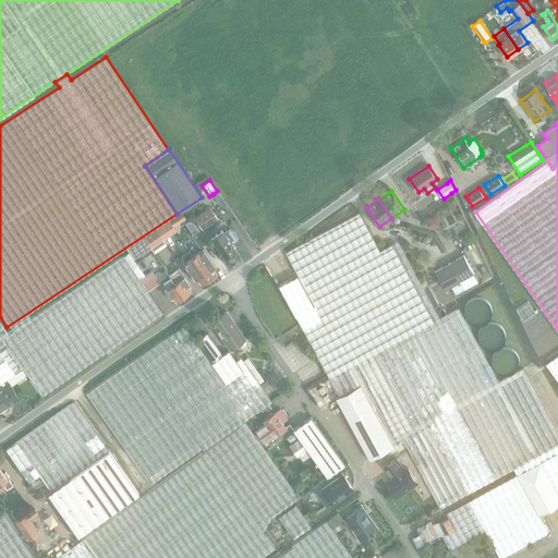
[(202,229),(217,218),(208,207),(194,217),(202,229)]
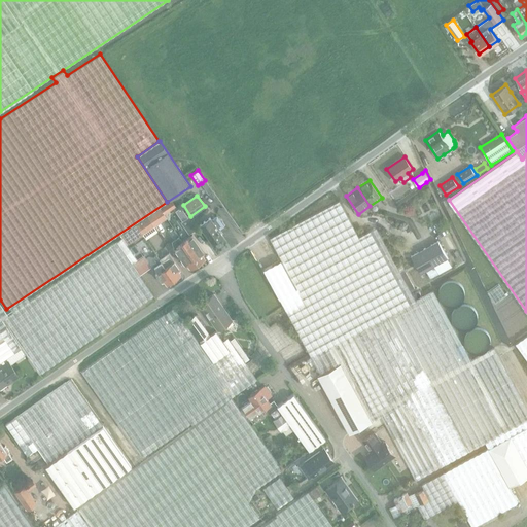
[(171,200),(160,208),(164,214),(175,206),(171,200)]
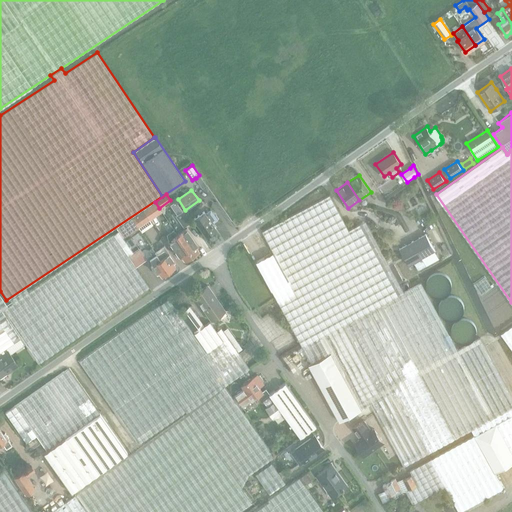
[(273,252),(256,261),(312,363),(331,353),(362,409),(370,404),(404,467),(471,430),(474,436),(496,424),(511,453),(511,325),(501,334),(511,349),(511,396),(480,338),(457,350),(421,283),(404,292),(400,283),(387,259),(366,220),(349,229),(330,194),(262,231),(273,252)]
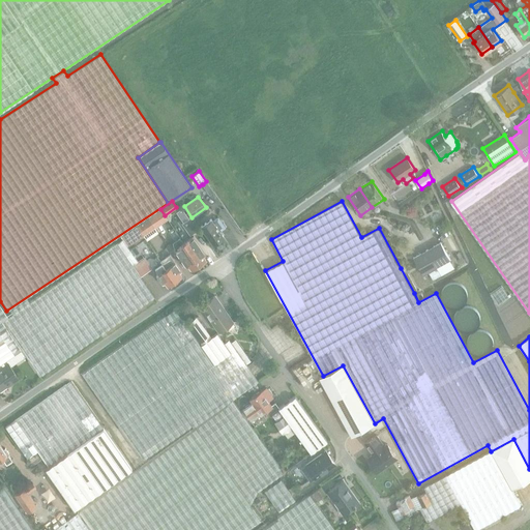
[(160,209),(148,217),(154,227),(154,228),(168,219),(165,215),(160,209)]
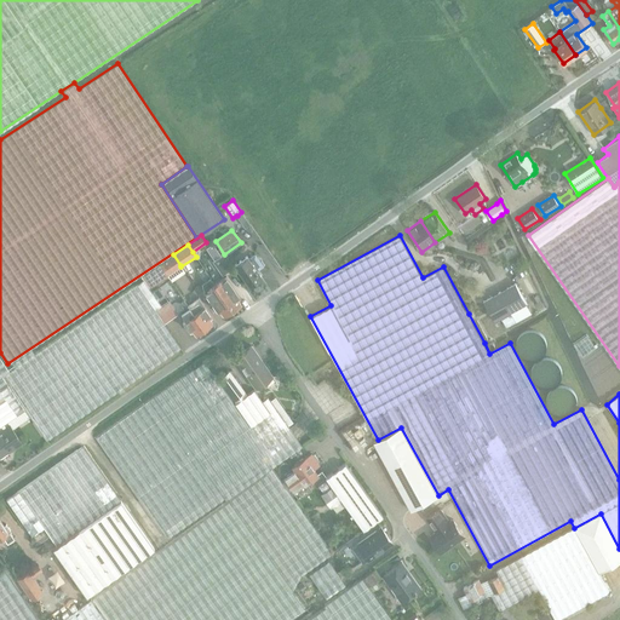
[(241,262),(235,265),(248,286),(260,277),(257,271),(263,267),(254,253),(247,258),(247,257),(241,262)]
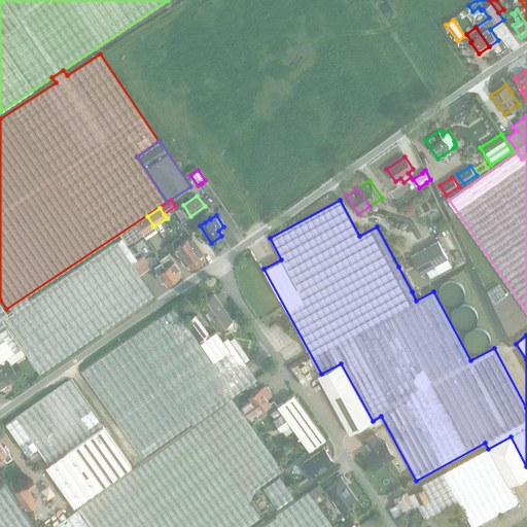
[(147,216),(135,224),(141,234),(153,225),(147,216)]
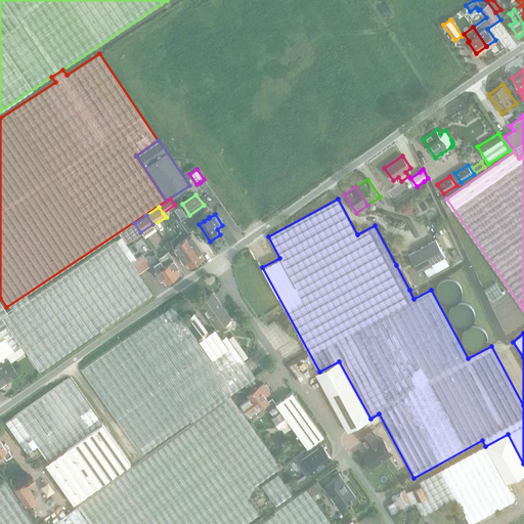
[(187,232),(194,227),(187,215),(180,220),(187,232)]
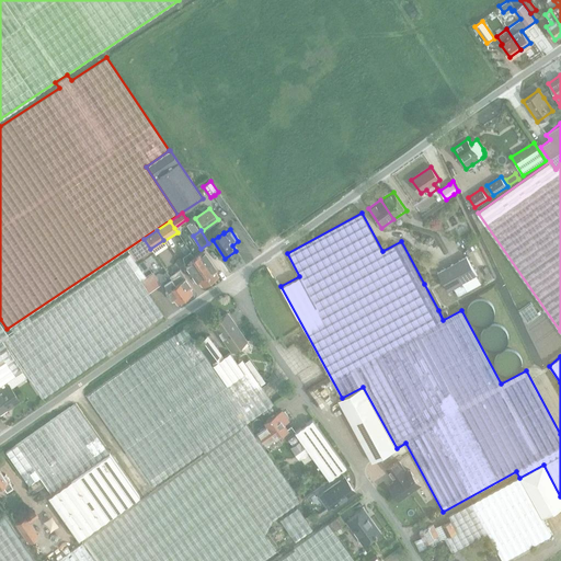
[(144,239),(127,250),(128,252),(135,262),(151,251),(150,249),(144,239)]
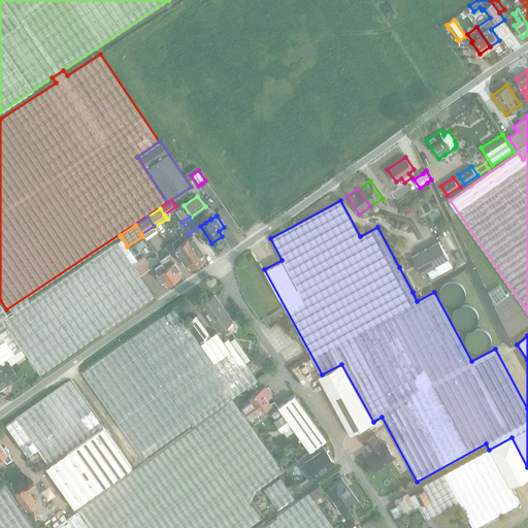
[(192,235),(183,241),(189,251),(197,264),(204,259),(202,256),(205,254),(192,235)]
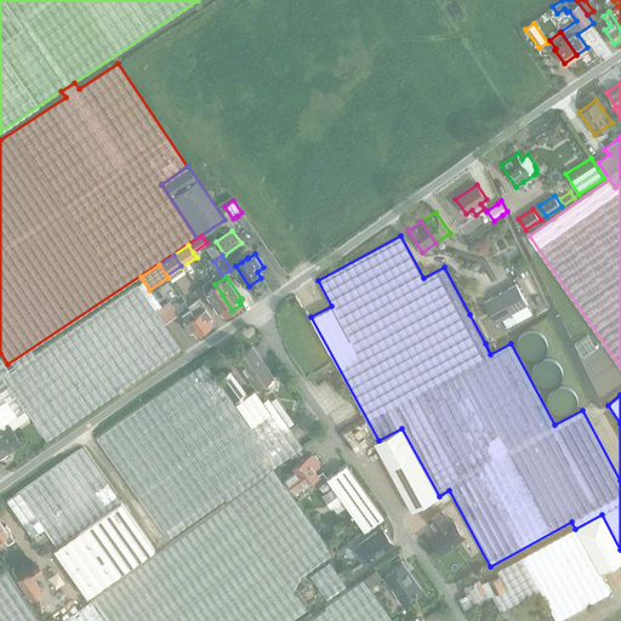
[(210,278),(201,284),(205,294),(204,294),(218,314),(221,312),(223,317),(232,311),(222,295),(215,284),(210,278)]
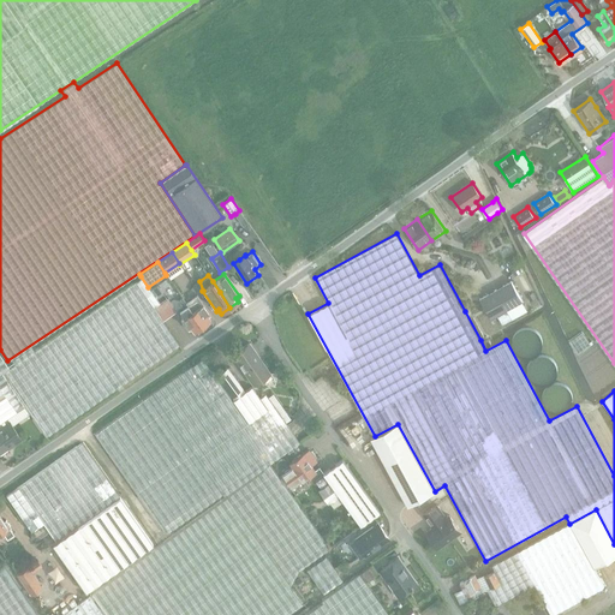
[(10,369),(3,374),(24,405),(29,413),(46,436),(179,345),(162,321),(154,308),(160,303),(150,290),(148,287),(141,276),(34,352),(30,347),(12,360),(15,365),(10,369)]
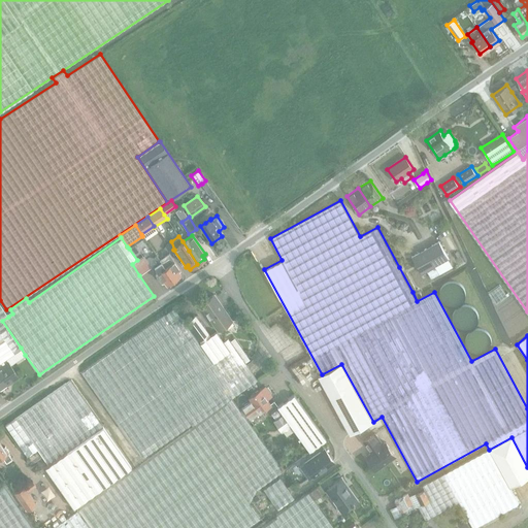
[(438,241),(426,248),(436,265),(440,273),(453,266),(449,259),(438,240),(438,241)]
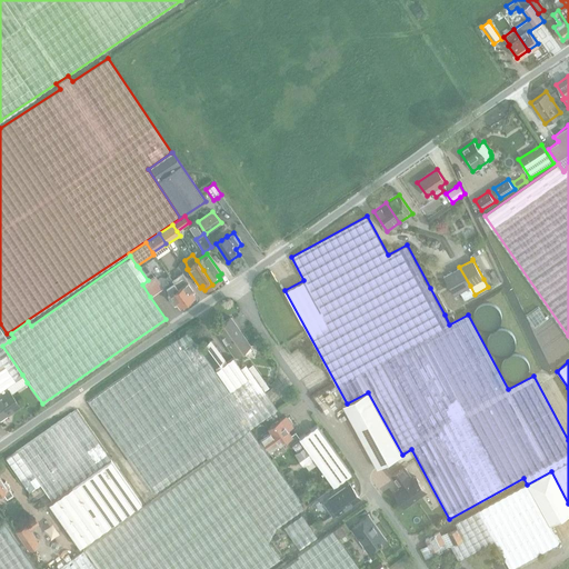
[(458,268),(443,276),(455,295),(460,291),(465,300),(475,295),(470,286),(459,267),(458,268)]
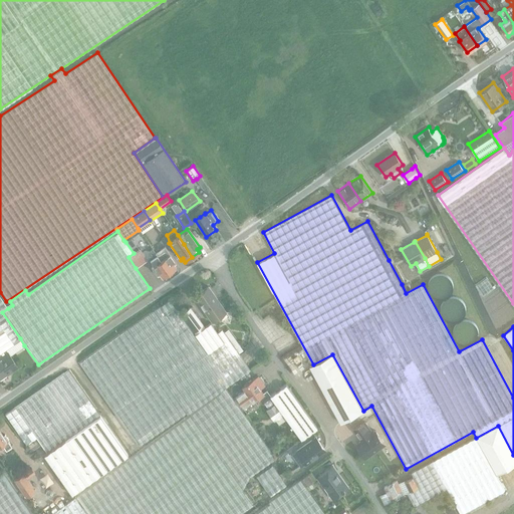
[(165,246),(156,253),(169,272),(176,268),(174,264),(176,263),(165,246)]
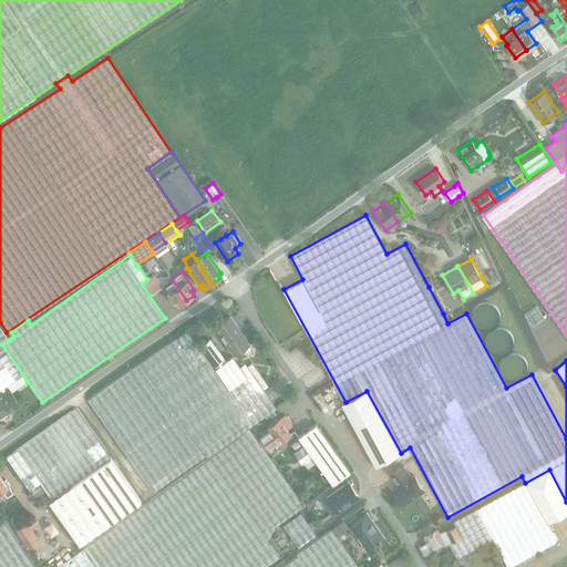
[(162,286),(161,286),(162,287),(173,303),(176,302),(178,306),(186,300),(172,279),(171,279),(167,274),(165,276),(168,281),(162,286)]
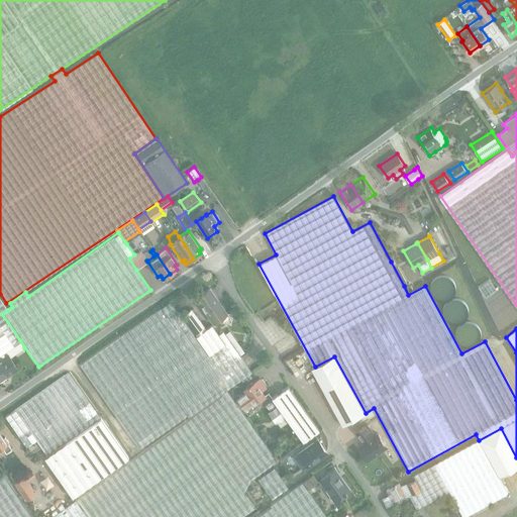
[(134,254),(129,259),(136,270),(147,262),(146,261),(147,261),(140,250),(134,254)]
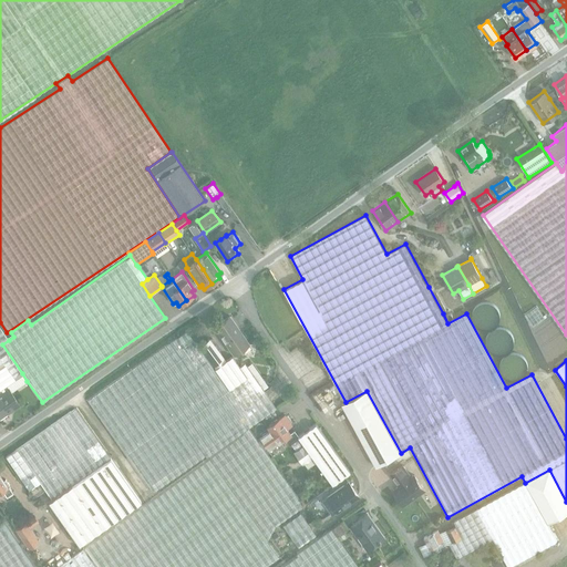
[(500,316),(500,313),(500,311),(498,309),(496,307),(494,305),(493,303),(490,302),(487,302),(485,302),(482,302),(480,305),(477,306),(474,309),(473,312),(473,316),(473,318),(474,320),(476,325),(480,328),(483,329),(485,329),(488,329),(491,329),(494,327),(495,326),(497,325),(498,321),(500,319),(500,316)]
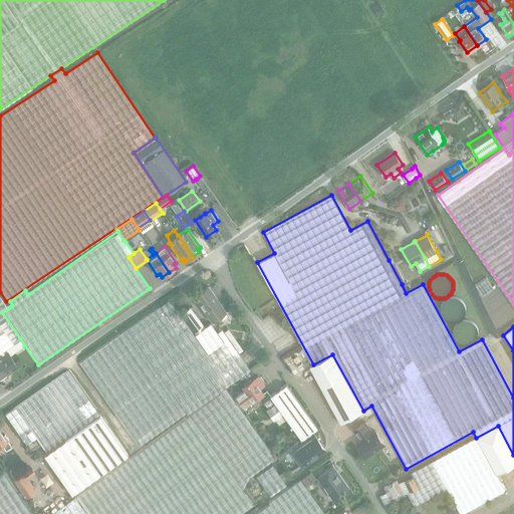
[(209,287),(195,296),(211,322),(225,313),(209,287)]
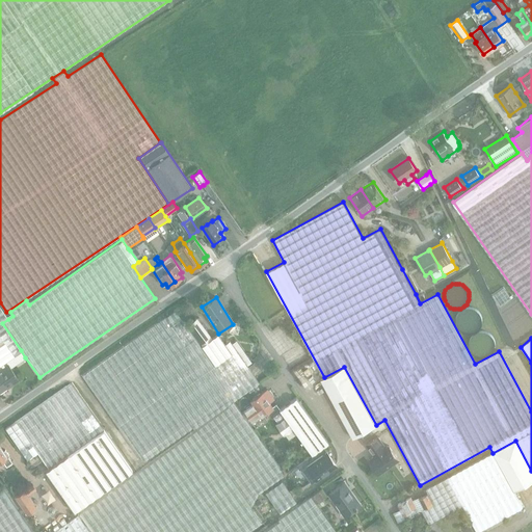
[(0,338),(1,338),(14,355),(21,350),(2,323),(8,319),(0,307),(0,338)]
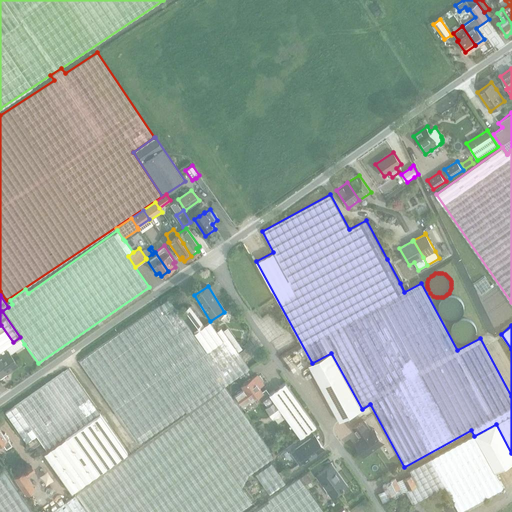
[(463,309),(463,307),(462,304),(461,303),(460,300),(456,298),(454,297),(452,297),(450,297),(447,297),(444,298),(442,300),(440,303),(439,306),(438,309),(438,311),(439,313),(440,315),(442,317),(445,320),(447,321),(450,321),(452,321),(455,321),(458,319),(459,318),(460,316),(462,314),(463,312),(463,309)]
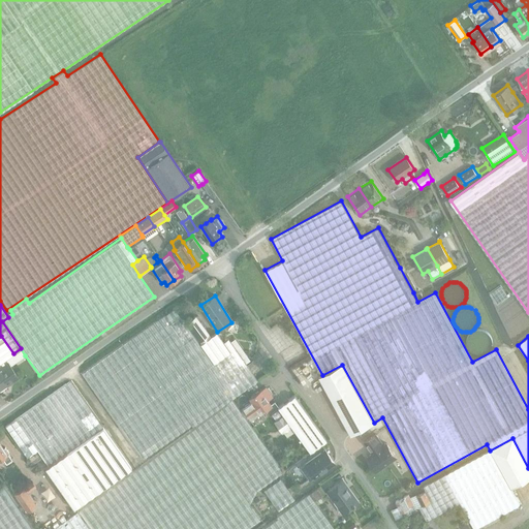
[(84,371),(82,373),(142,459),(191,425),(192,426),(257,380),(245,364),(236,350),(214,365),(186,323),(175,308),(84,371)]
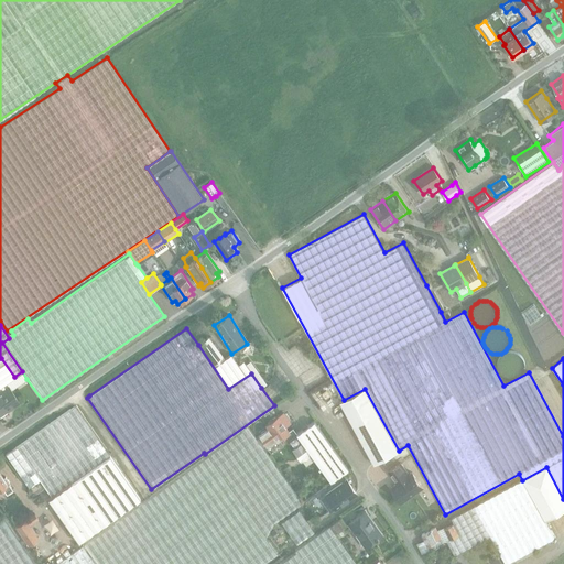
[(208,337),(198,345),(228,389),(251,373),(242,361),(238,365),(230,354),(225,358),(208,337)]
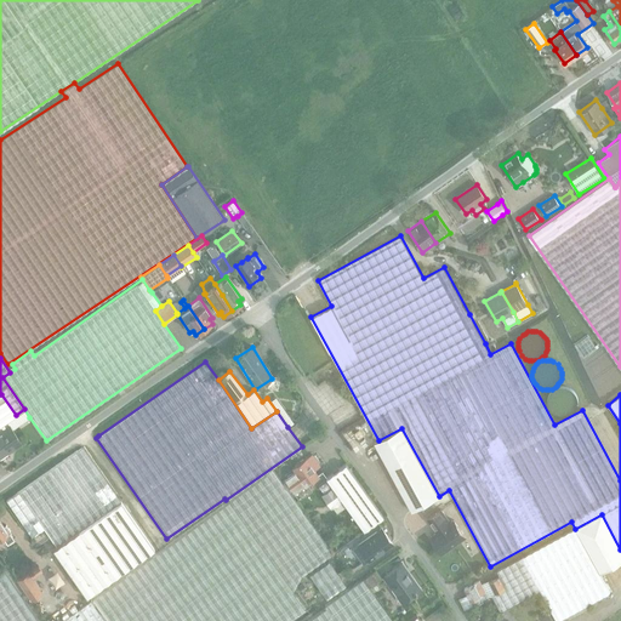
[(576,403),(576,402),(576,399),(575,397),(573,392),(570,389),(568,388),(563,387),(559,387),(557,388),(552,391),(550,393),(548,396),(547,399),(547,402),(547,406),(550,410),(551,412),(553,414),(556,416),(558,416),(562,417),(564,417),(567,416),(570,415),(571,412),(574,410),(575,408),(576,405),(576,403)]
